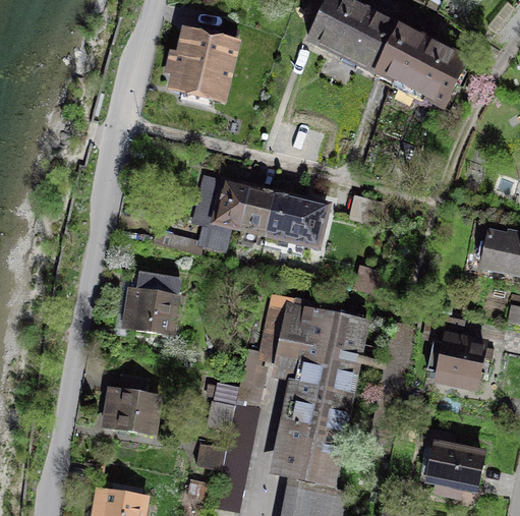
[(326,0),(306,39),(376,72),(401,21),(367,4),(358,0),(326,0)]
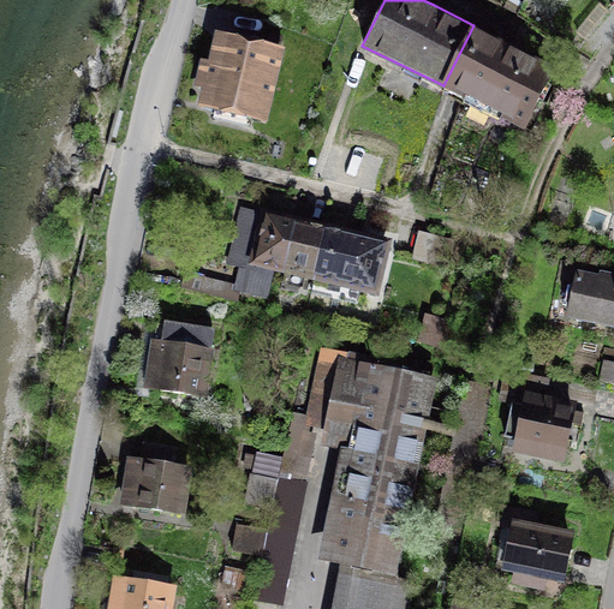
[(517,46),(474,25),(443,85),(525,126),(555,65),(517,46)]
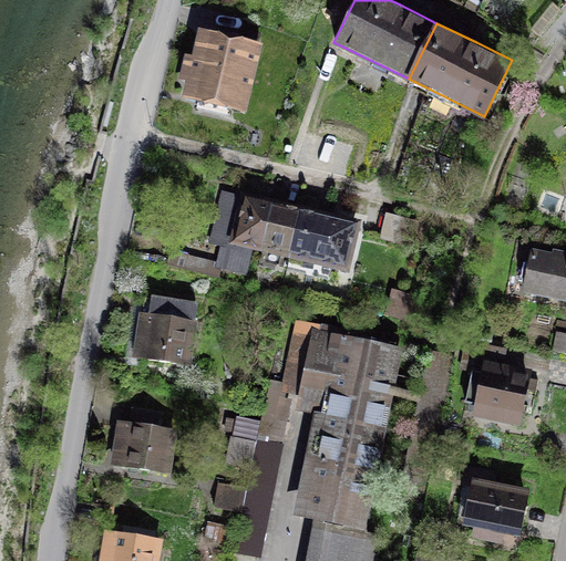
[(187,82),(184,99),(248,112),(264,43),(199,30),(194,55),(186,54),(184,68),(181,81),(187,82)]
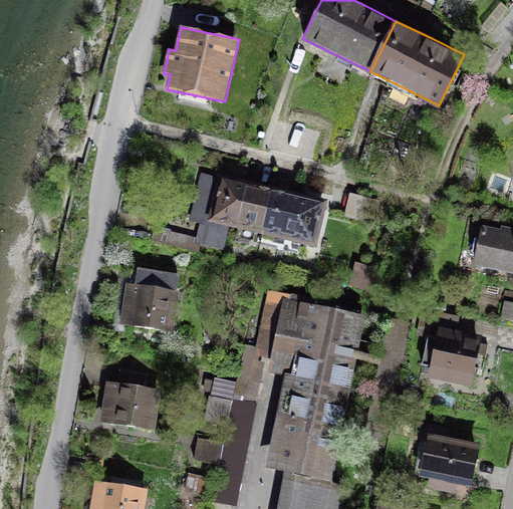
[(255,261),(275,265),(281,237),(317,245),(327,200),(309,196),(275,188),(243,181),(233,179),(234,175),(202,168),(190,219),(199,221),(196,234),(154,225),(151,239),(199,249),(201,241),(224,246),(228,226),(261,233),(255,261)]
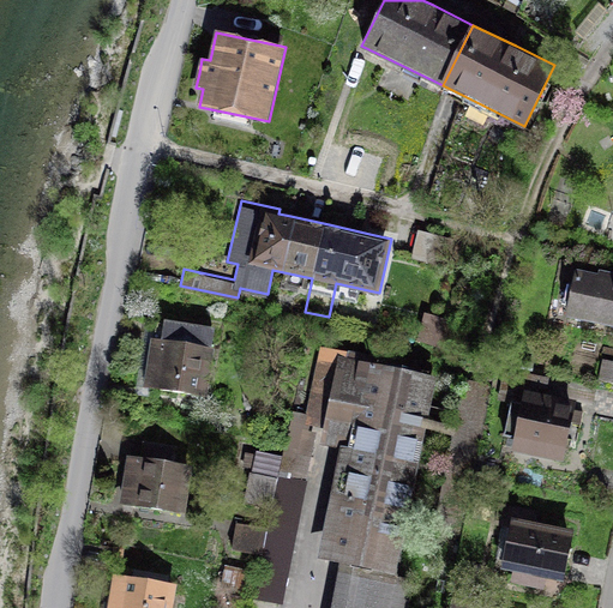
[(419,227),(412,254),(443,263),(450,235),(419,227)]
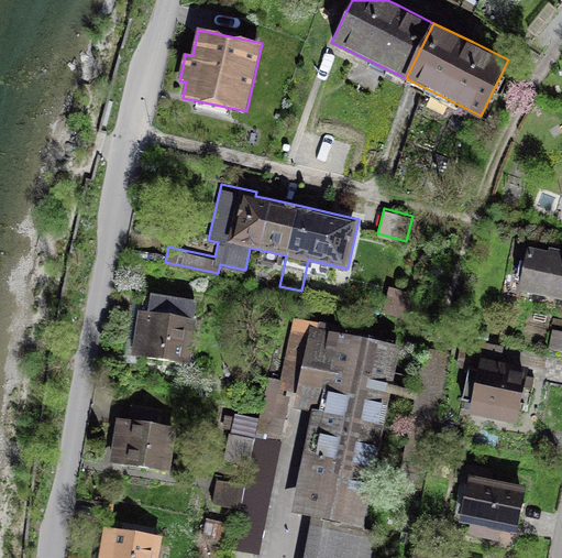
[(561,255),(528,249),(521,283),(561,292),(561,255)]
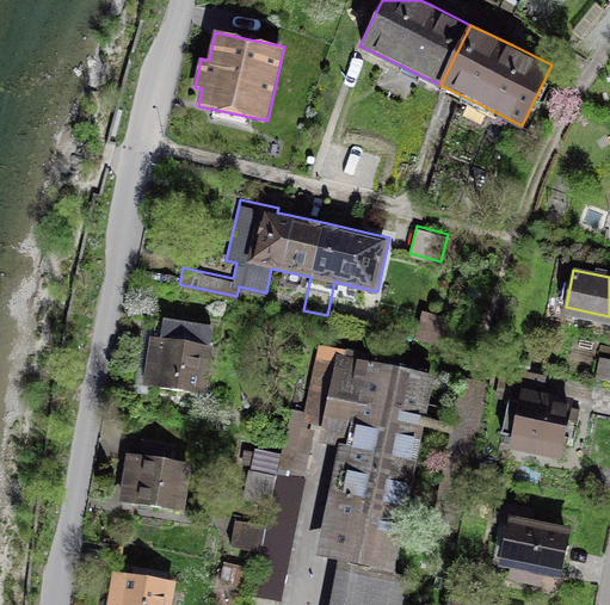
[(421,309),(416,337),(432,340),(439,313),(421,309)]
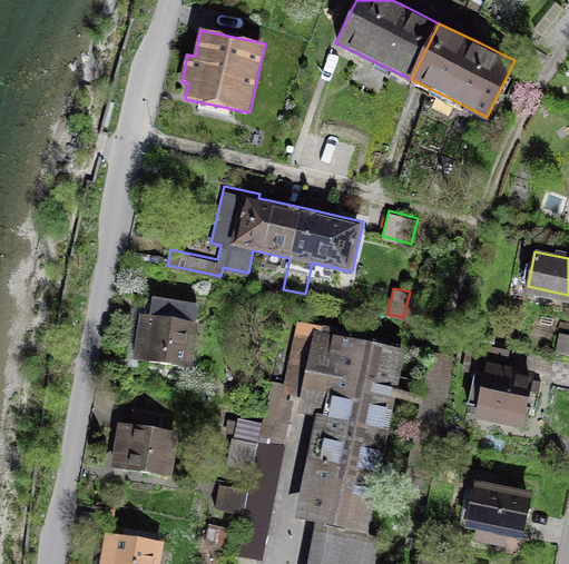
[(153,296),(150,314),(140,313),(134,359),(197,368),(203,324),(197,323),(199,303),(153,296)]
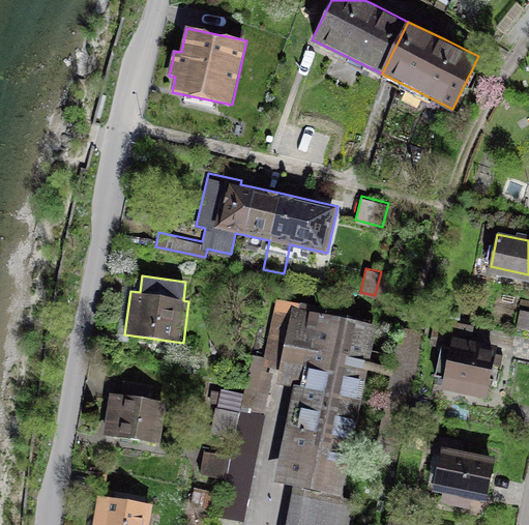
[(293,479),(343,489),(350,457),(351,448),(368,362),(370,354),(376,323),(291,307),(290,311),(274,308),(272,317),(265,358),(272,360),(280,361),(276,377),(293,380),(274,476),(293,479)]
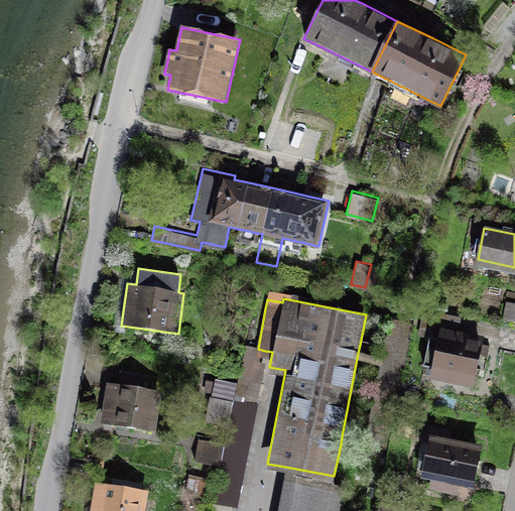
[(211,506),(237,510),(264,361),(263,361),(265,351),(258,349),(265,308),(250,305),(237,375),(204,369),(200,390),(211,392),(205,422),(227,426),(224,442),(199,438),(195,462),(220,467),(218,478),(189,473),(185,492),(213,497),(211,506)]
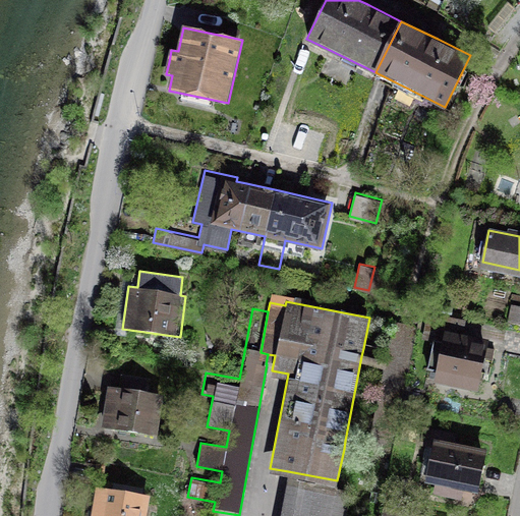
[(437,370),(434,382),(478,392),(484,366),(489,339),(445,329),(442,342),(436,340),(429,368),(437,370)]
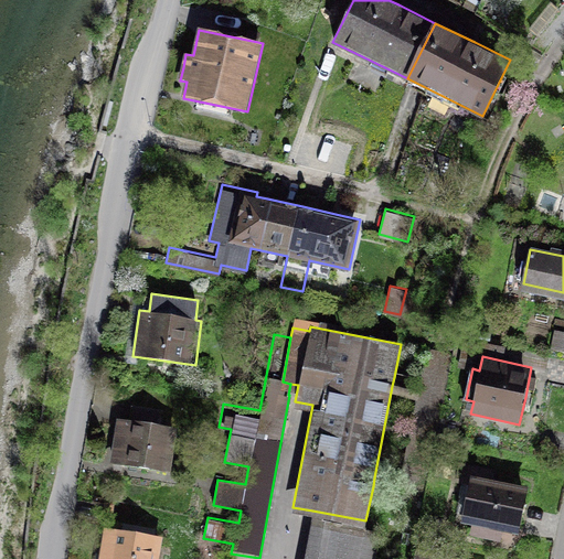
[(178,428),(116,419),(109,463),(171,472),(178,428)]
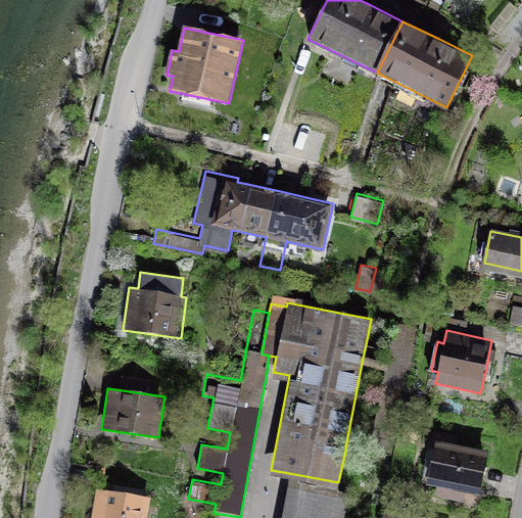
[(436,440),(427,484),(436,486),(434,496),(471,503),(473,493),(482,496),(491,452),(436,440)]
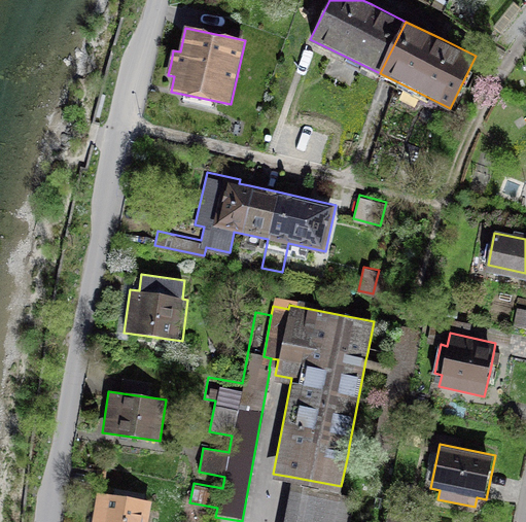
[(347,521),(352,492),(341,486),(291,477),(283,521),(347,521)]
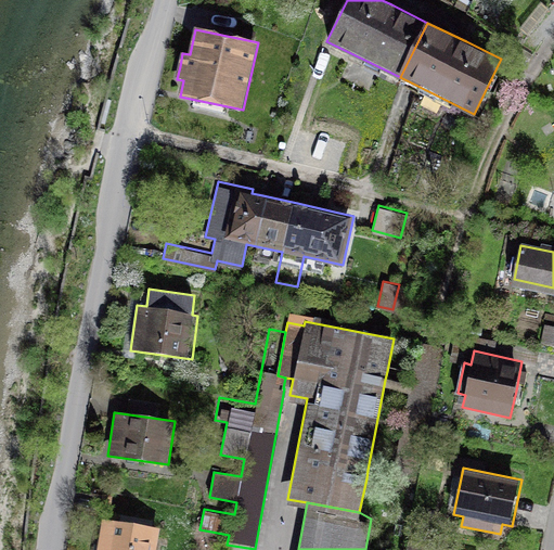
[(102,519),(98,549),(156,549),(159,527),(102,519)]
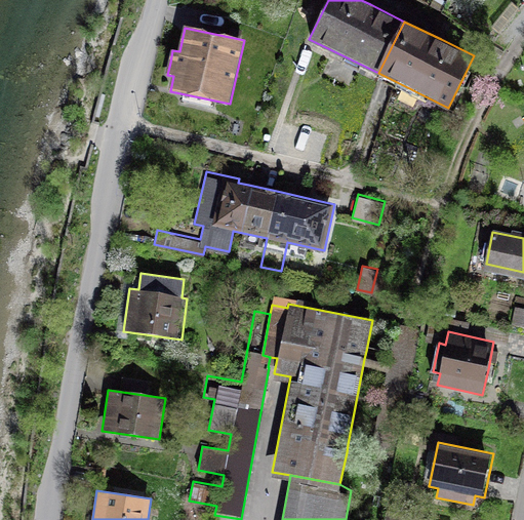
[(429,519),(430,517),(388,508),(385,519),(429,519)]
